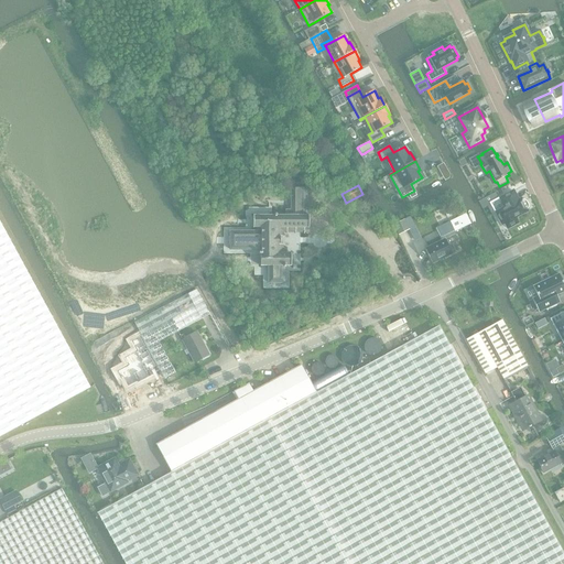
[(500,198),(490,203),(502,225),(505,224),(508,229),(518,224),(516,218),(528,212),(527,209),(522,201),(521,199),(518,201),(513,191),(500,198)]
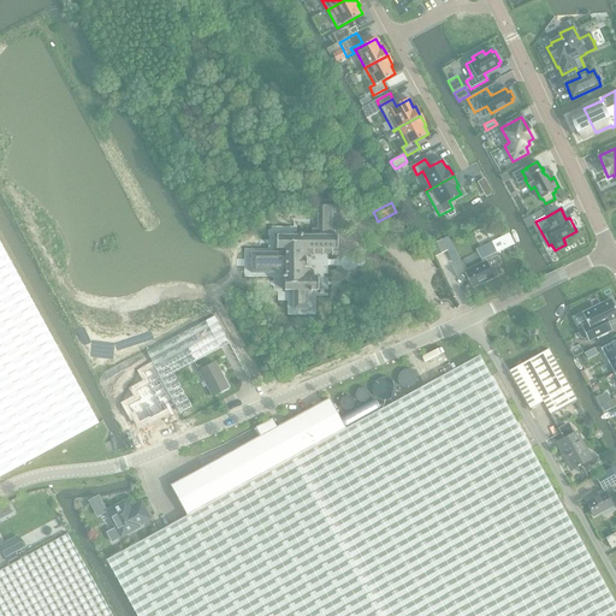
[(285,253),(252,254),(252,273),(285,273),(285,277),(283,276),(283,278),(284,278),(284,291),(294,291),(294,309),(311,309),(311,292),(312,292),(312,291),(318,291),(318,277),(304,277),(304,267),(307,267),(307,259),(304,259),(304,249),(337,249),(337,236),(336,236),(336,218),(318,218),(318,236),(302,236),(302,235),(300,235),(300,236),(277,236),(277,249),(285,249),(285,253)]
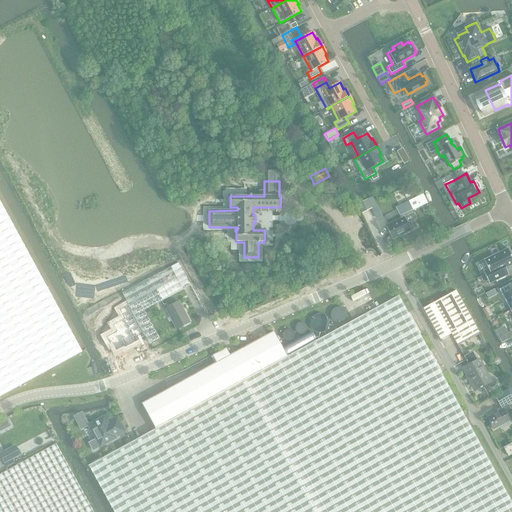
[(414,187),(403,193),(406,199),(417,193),(414,187)]
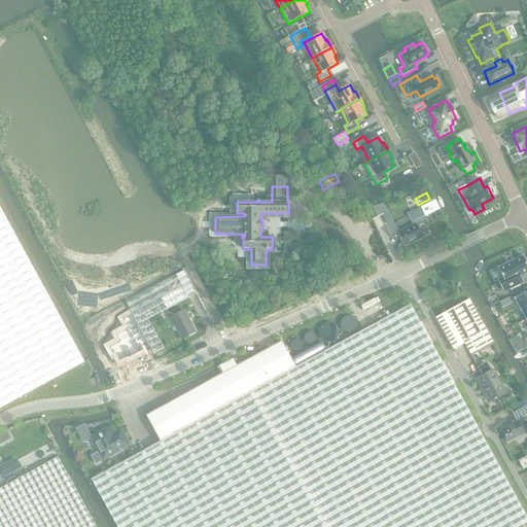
[(434,201),(420,207),(424,215),(438,209),(434,201)]
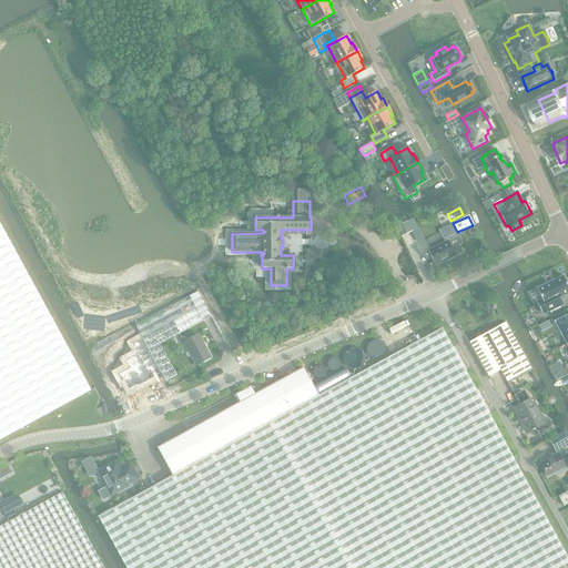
[(0,224),(0,439),(91,391),(0,224)]
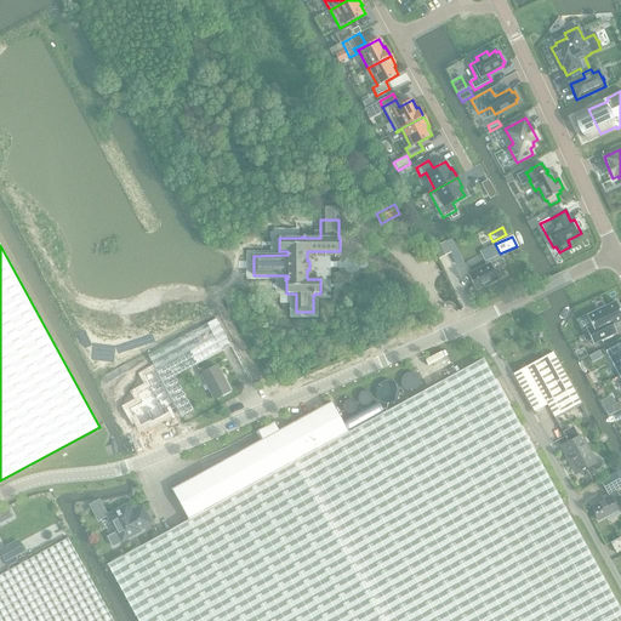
[(455,250),(448,254),(454,267),(462,263),(455,250)]
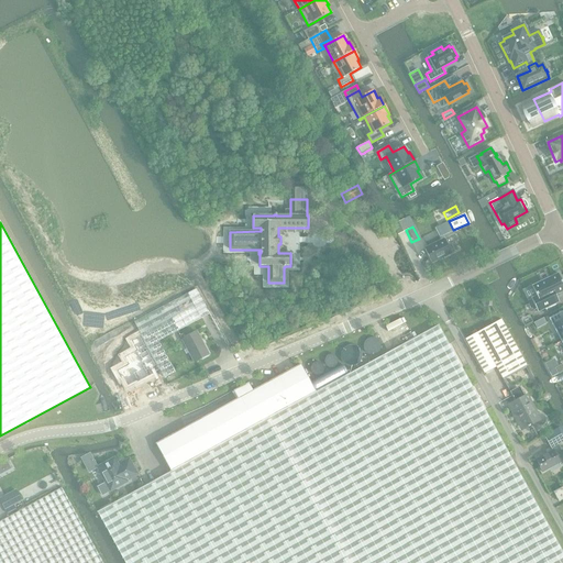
[(441,241),(424,250),(431,264),(454,252),(450,244),(457,241),(452,232),(440,239),(441,241)]
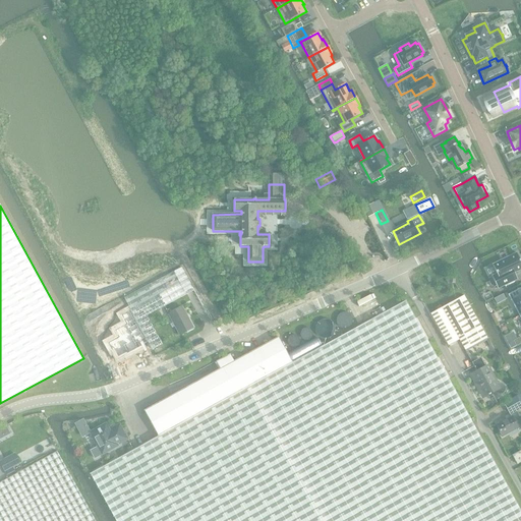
[(496,273),(490,275),(498,289),(517,279),(514,273),(520,269),(520,262),(517,253),(493,265),(496,273)]
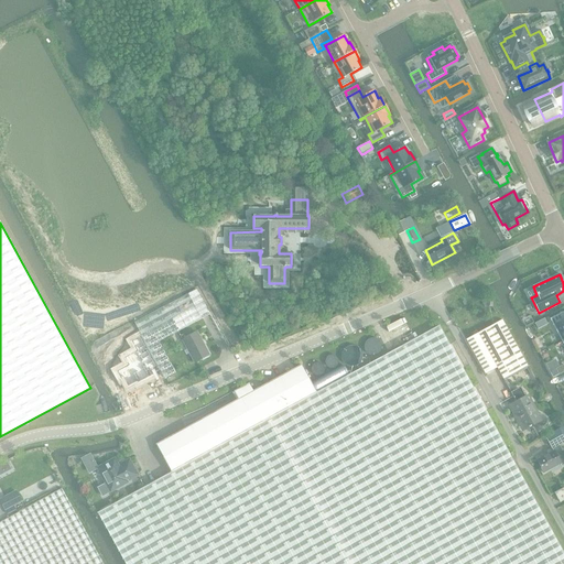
[(196,290),(134,323),(165,378),(175,372),(159,342),(209,314),(196,290)]
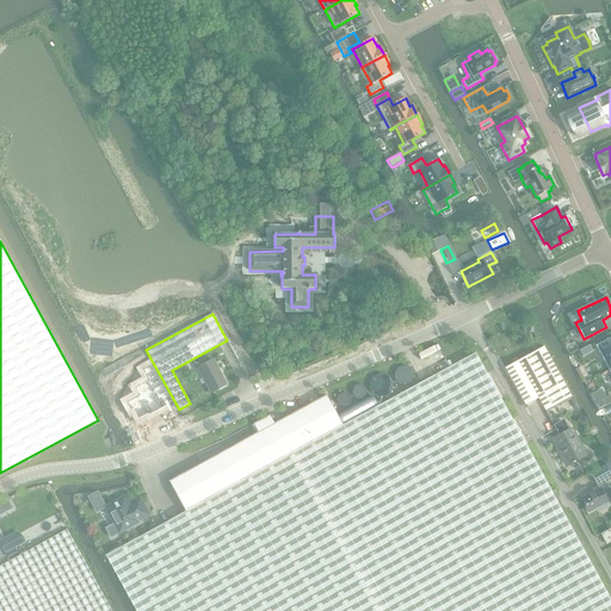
[(610,337),(596,346),(609,370),(610,368),(610,337)]
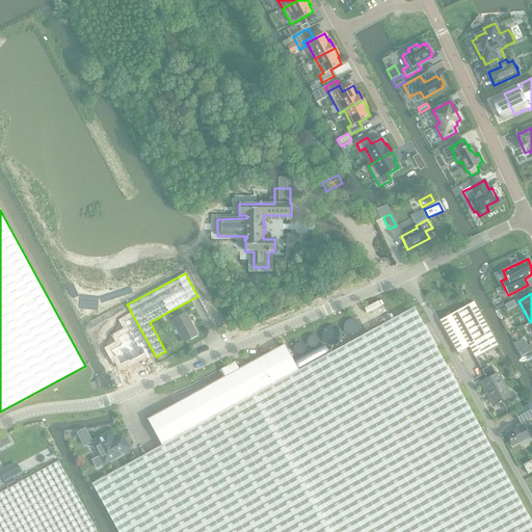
[(475,357),(486,351),(497,346),(473,302),(440,321),(457,354),(469,348),(475,357)]
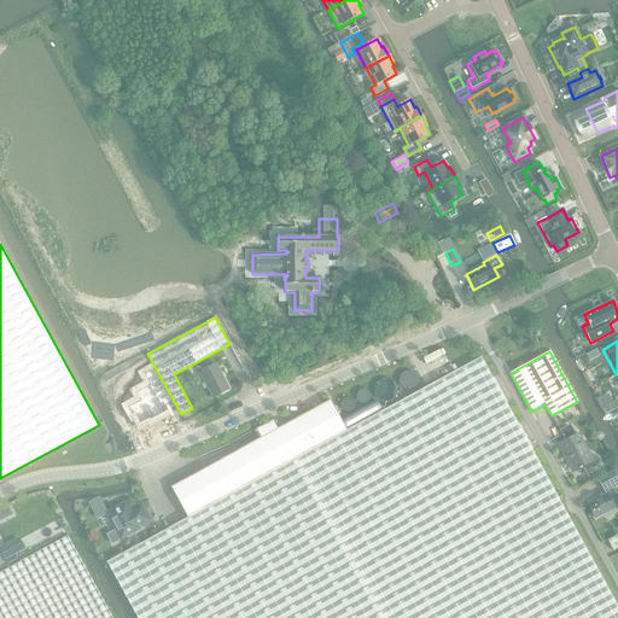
[(136,617),(617,617),(617,608),(481,357),(347,431),(187,518),(106,563),(136,617)]
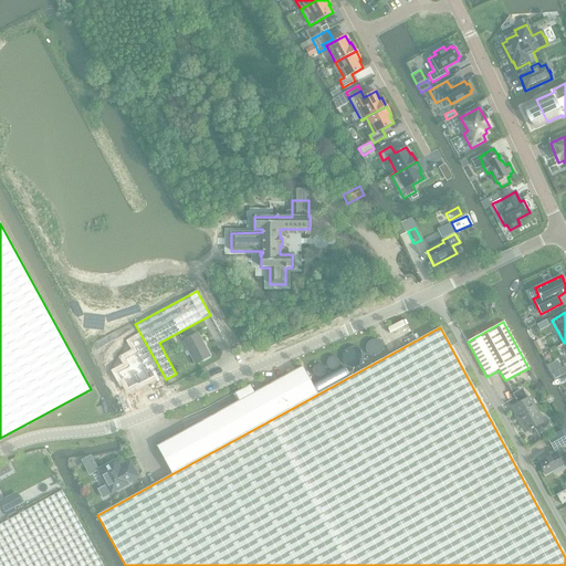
[(210,356),(198,334),(184,342),(196,364),(210,356)]
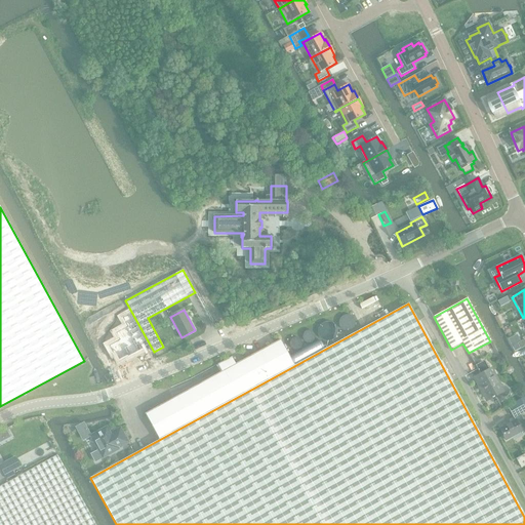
[(127,356),(128,357),(142,350),(138,346),(146,341),(130,314),(122,318),(127,327),(116,333),(119,340),(109,346),(112,352),(114,351),(119,360),(127,356)]
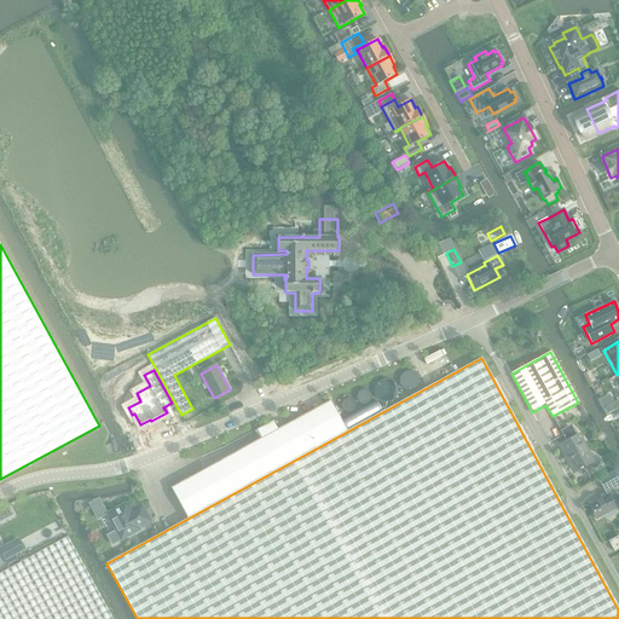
[(347,432),(330,401),(278,431),(273,422),(256,431),(261,439),(171,489),(187,519),(347,432)]
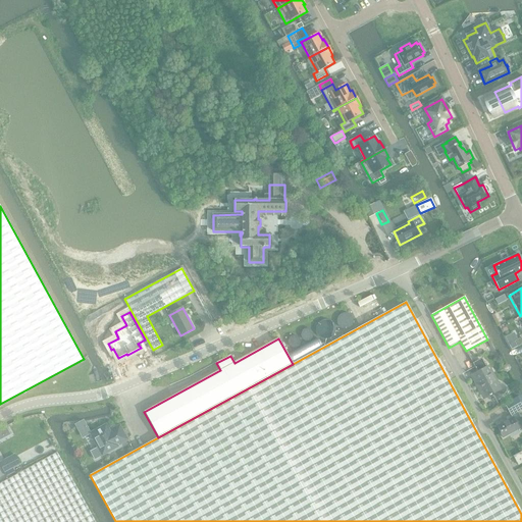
[(496,383),(486,367),(482,358),(472,364),(476,372),(472,375),(484,398),(494,392),(500,395),(504,395),(507,390),(506,386),(503,383),(496,383)]
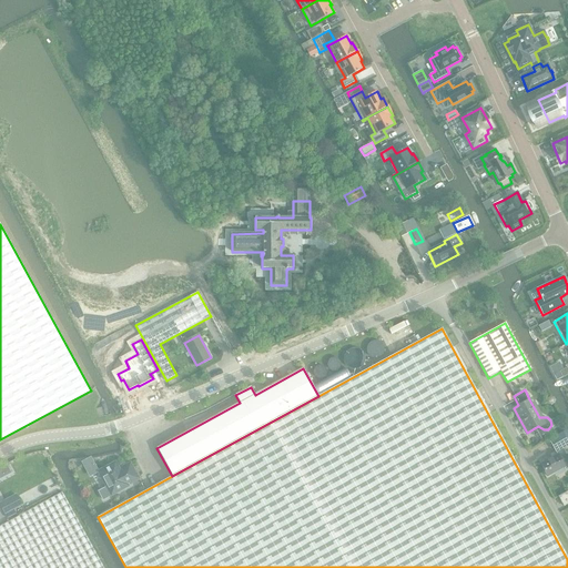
[(557,455),(539,464),(546,476),(564,467),(565,469),(567,467),(567,453),(566,454),(563,448),(567,445),(567,444),(567,428),(561,433),(548,439),(557,455)]
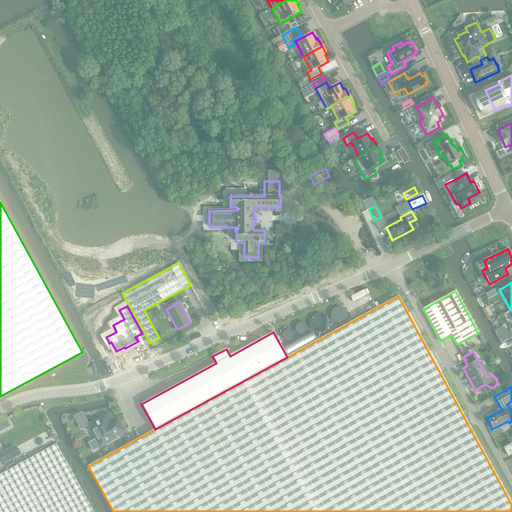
[(6,418),(0,421),(0,431),(10,427),(6,418)]
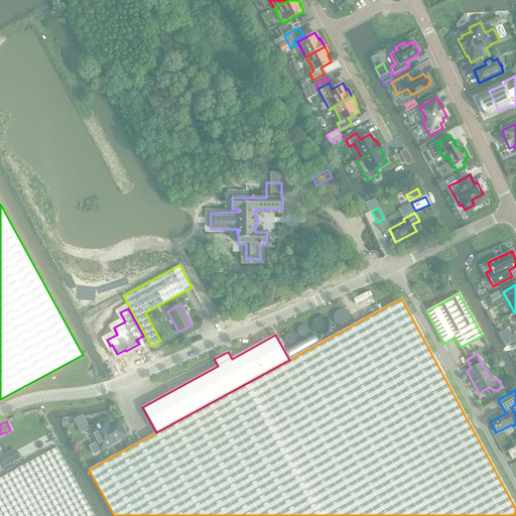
[(100,423),(89,429),(96,442),(89,446),(94,455),(101,450),(116,442),(116,441),(126,435),(118,421),(110,425),(103,429),(100,423)]
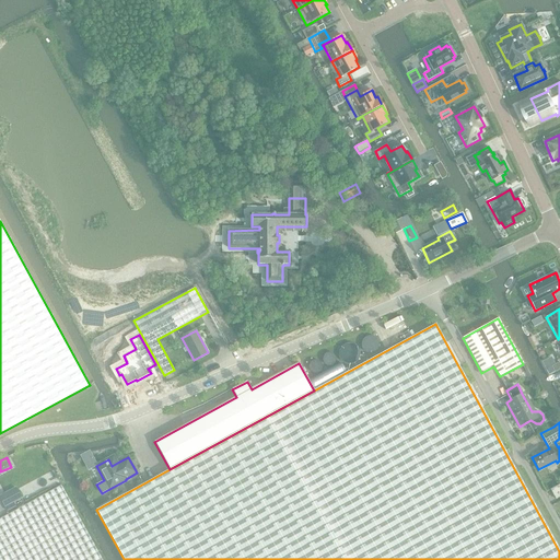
[(51,471),(39,477),(46,490),(58,483),(51,471)]
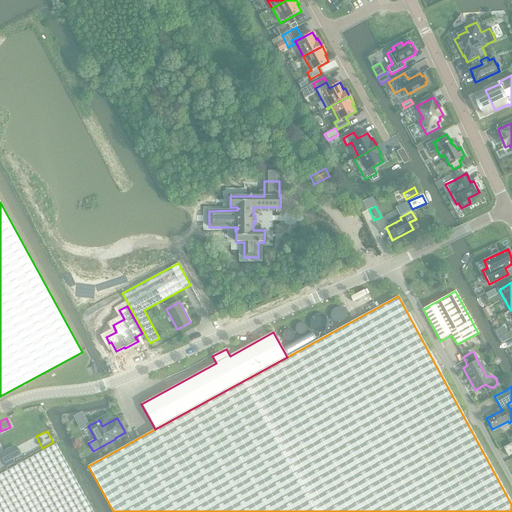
[(511,453),(511,442),(511,443),(502,448),(507,457),(511,453)]
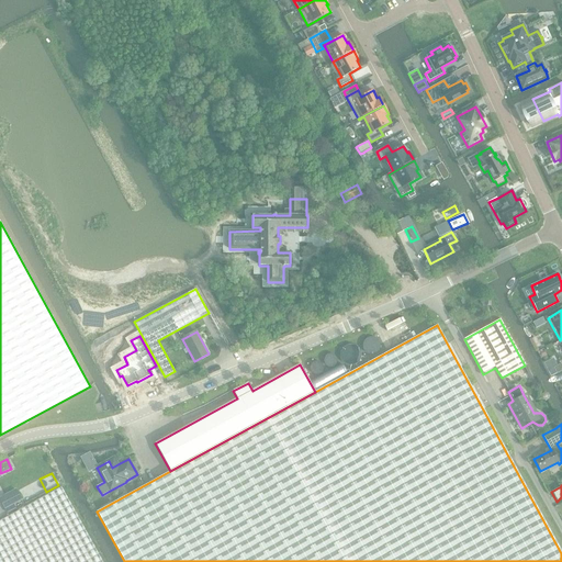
[(0,521),(0,561),(101,561),(79,518),(78,518),(62,487),(55,491),(42,498),(9,517),(6,518),(0,521)]
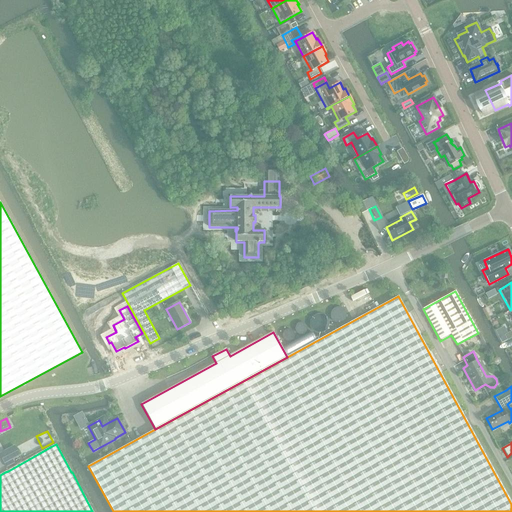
[(19,456),(14,447),(0,454),(0,455),(4,464),(13,459),(19,456)]
